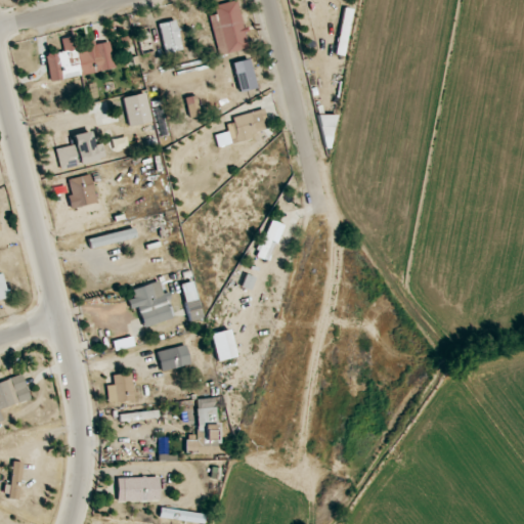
[(214,5),(216,14),(208,16),(217,55),(247,49),(236,0),(214,5)]
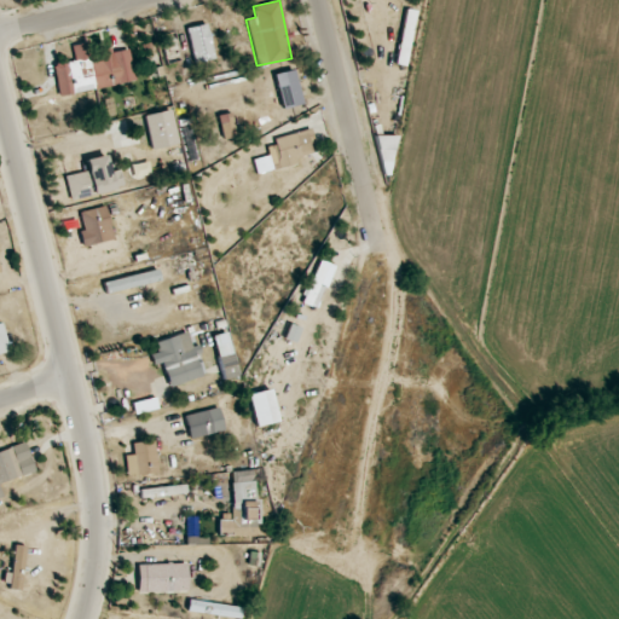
[(406,65),(416,12),(405,10),(395,64),(406,65)]
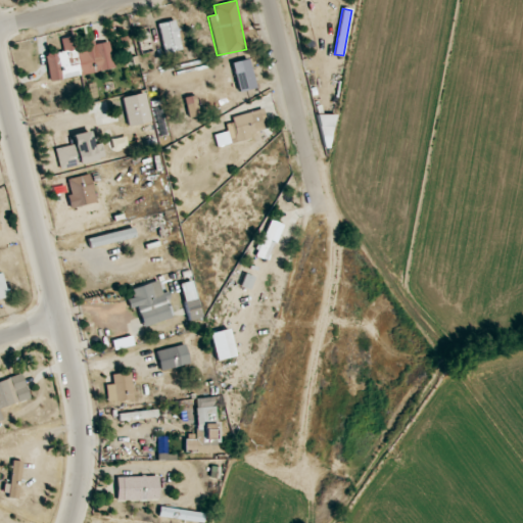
[(50,81),(113,69),(109,42),(94,45),(94,43),(83,44),(84,52),(78,53),(76,36),(61,39),(63,52),(46,54),(50,81)]
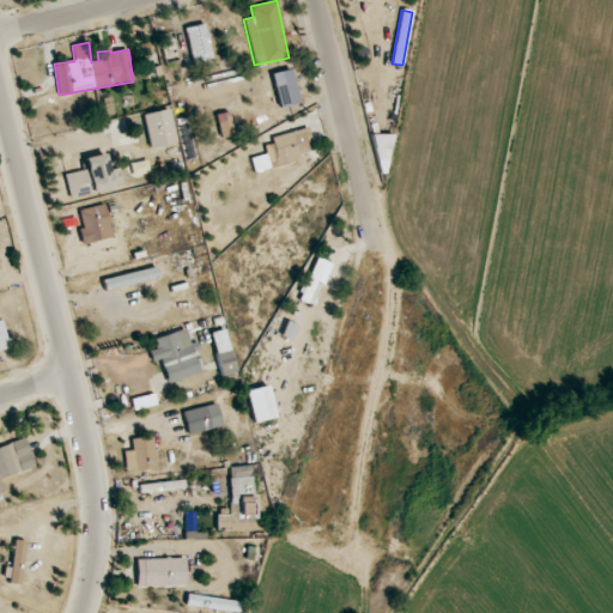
[(290,73),(281,76),(290,104),(298,103),(295,86),(301,85),(297,70),(289,71),(290,73)]
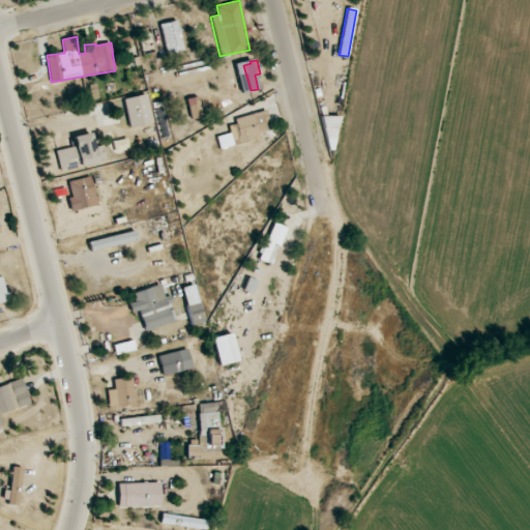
[(229,120),(234,145),(256,141),(255,135),(272,130),(268,113),(229,120)]
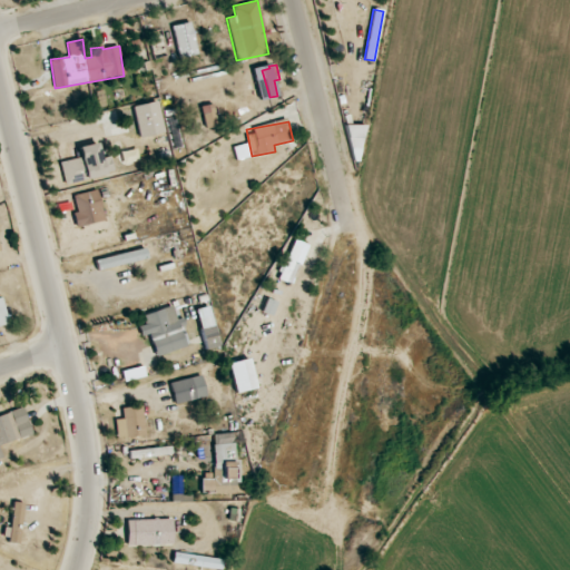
[(363,126),(349,125),(347,159),(362,159),(363,126)]
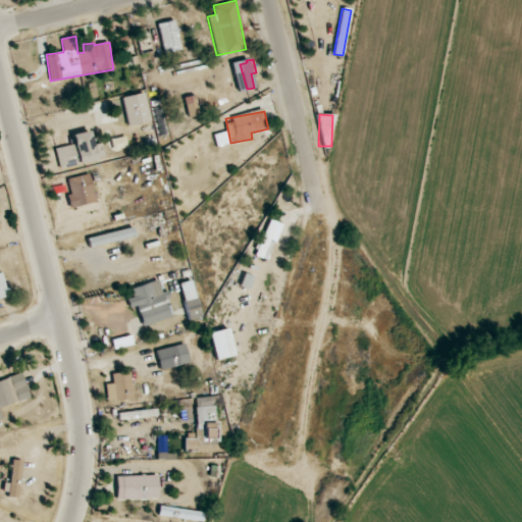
[(59,168),(105,159),(101,141),(56,150),(59,168)]
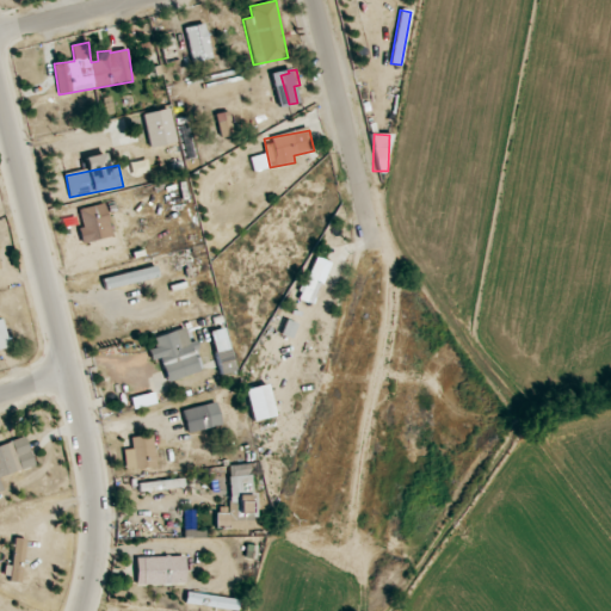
[(82,227),(78,228),(82,244),(112,236),(104,203),(79,210),(82,227)]
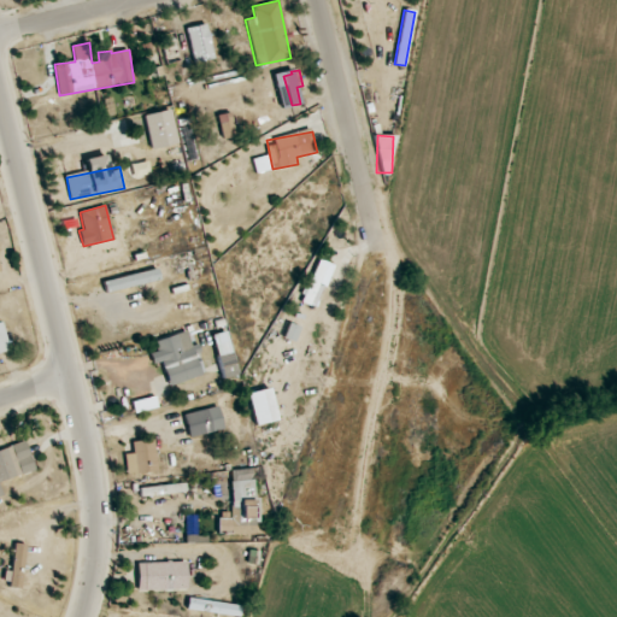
[(300,303),(316,309),(334,265),(319,259),(300,303)]
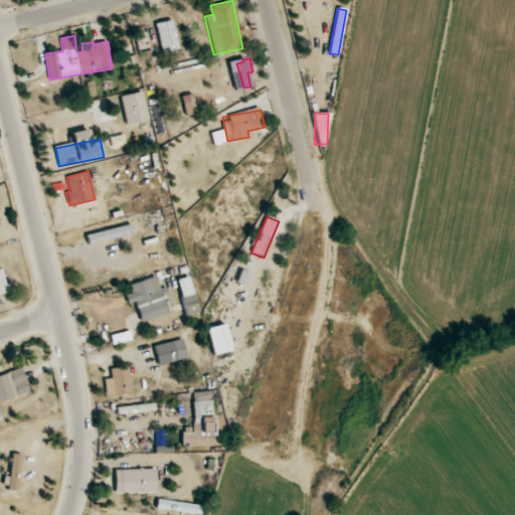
[(0,295),(9,293),(2,269),(0,269),(0,295)]
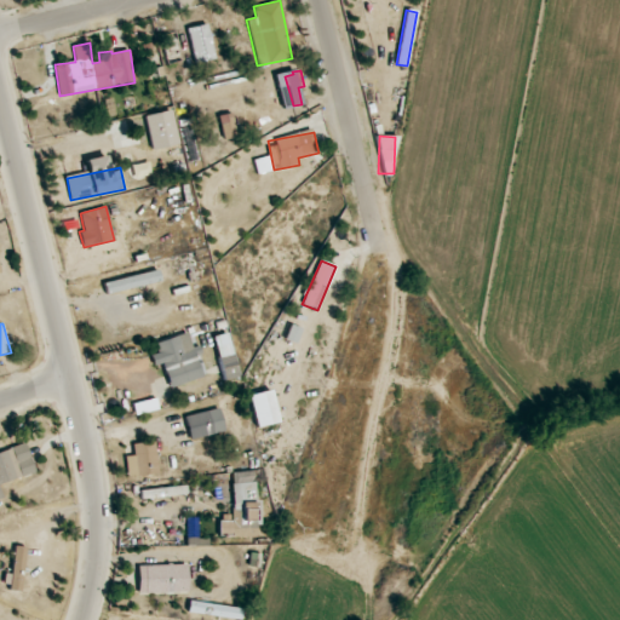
[(155,342),(158,354),(151,356),(154,366),(164,363),(168,386),(201,379),(190,334),(155,342)]
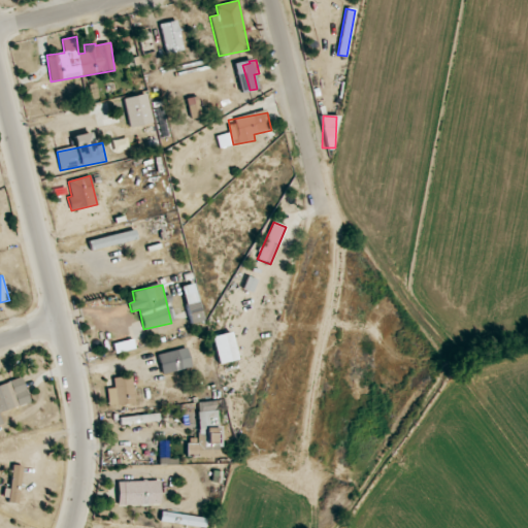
[(203,321),(198,301),(186,304),(191,324),(203,321)]
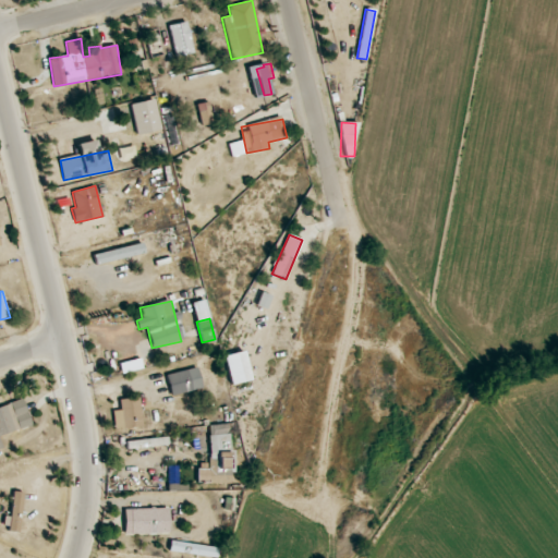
[(194,390),(190,371),(167,375),(171,396),(194,390)]
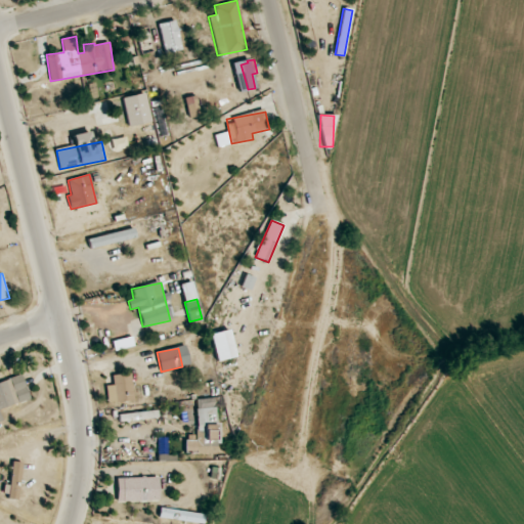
[(0,382),(0,395),(4,408),(31,399),(22,375),(0,382)]
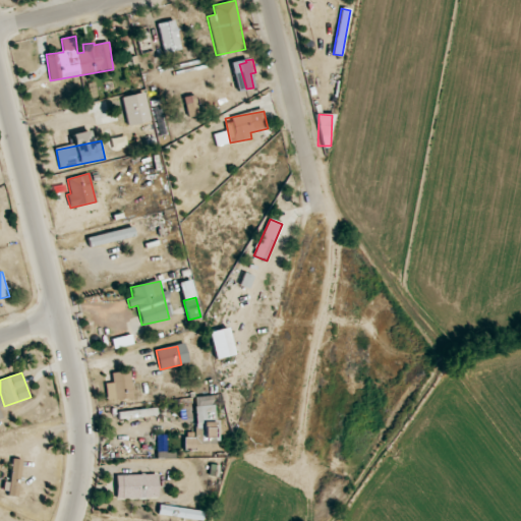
[(106,384),(107,400),(132,399),(131,372),(112,372),(112,384),(106,384)]
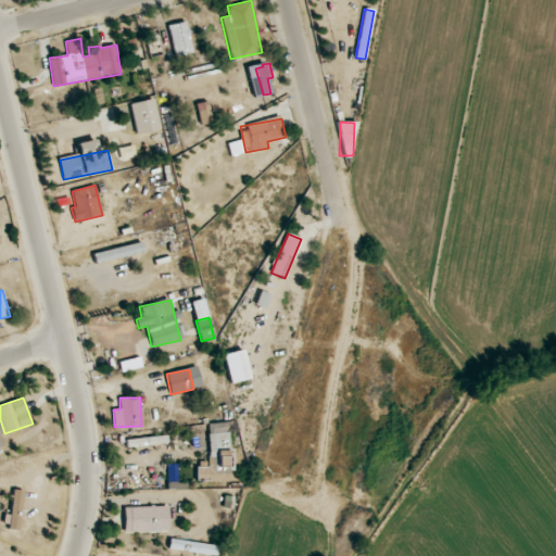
[(197,467),(197,482),(232,481),(230,433),(209,434),(210,467),(197,467)]
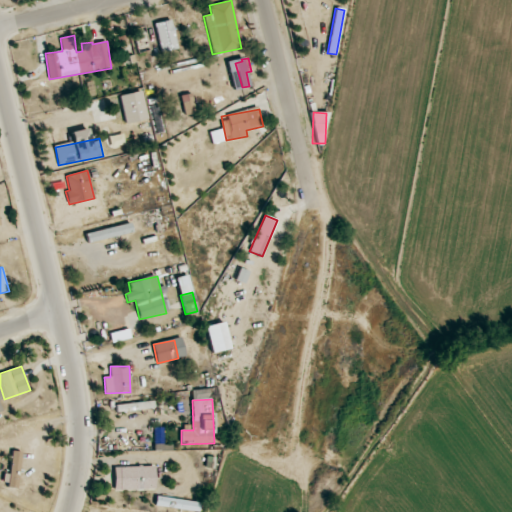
[(7,488),(16,489),(22,452),(13,451),(7,488)]
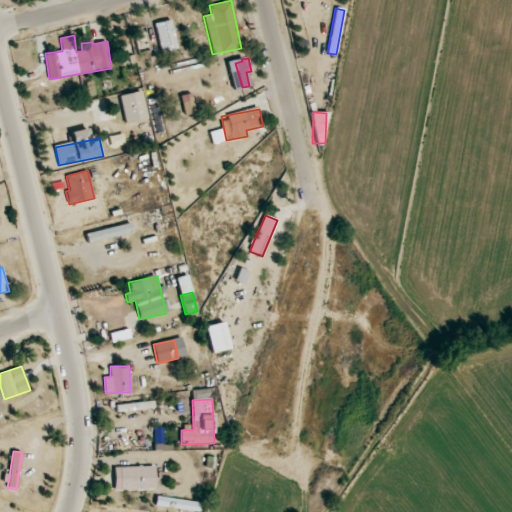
[(114,467),(114,491),(155,491),(154,467),(114,467)]
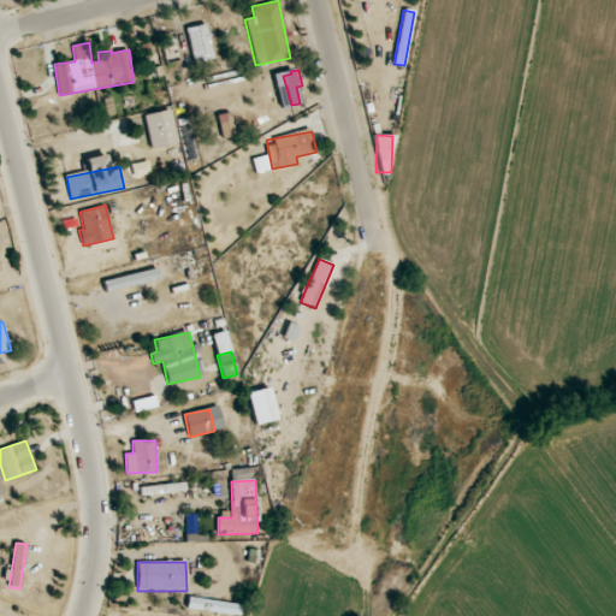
[(230,615),(238,615),(241,606),(191,597),(189,605),(201,608),(200,610),(230,615)]
